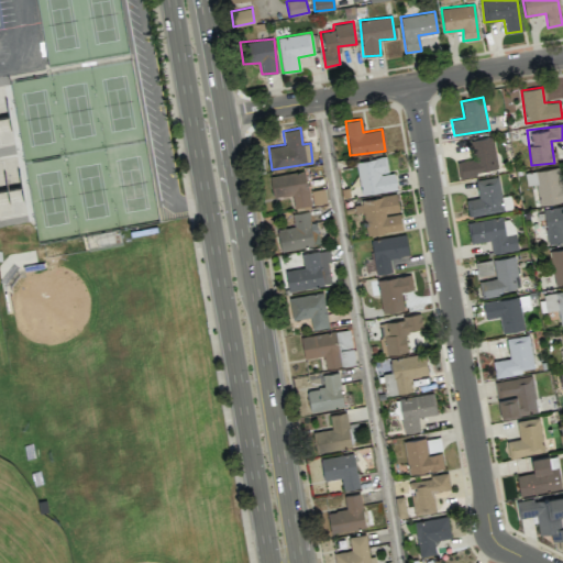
[(472,140),(474,159),(456,162),(459,178),(474,177),(474,172),(497,168),(494,136),(472,140)]
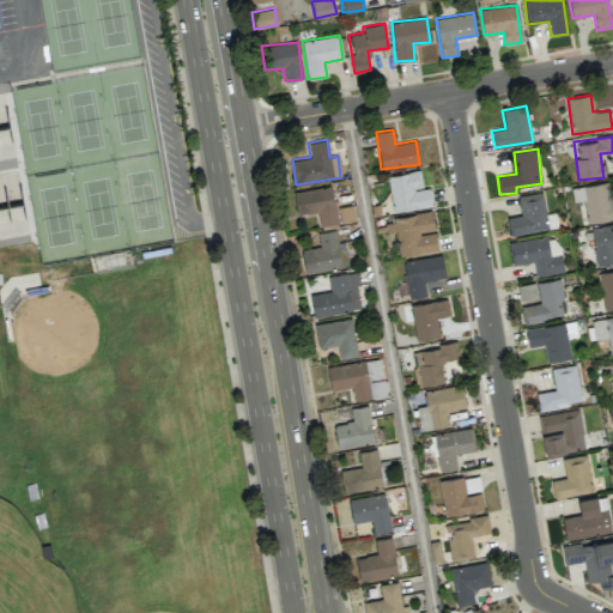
[(393,212),(432,206),(429,187),(423,188),(419,170),(387,175),(393,212)]
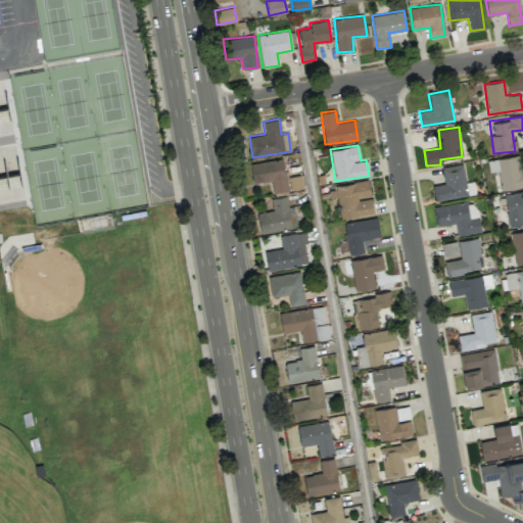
[(487,159),(488,173),(497,172),(500,190),(522,187),(522,170),(520,171),(519,156),(487,159)]
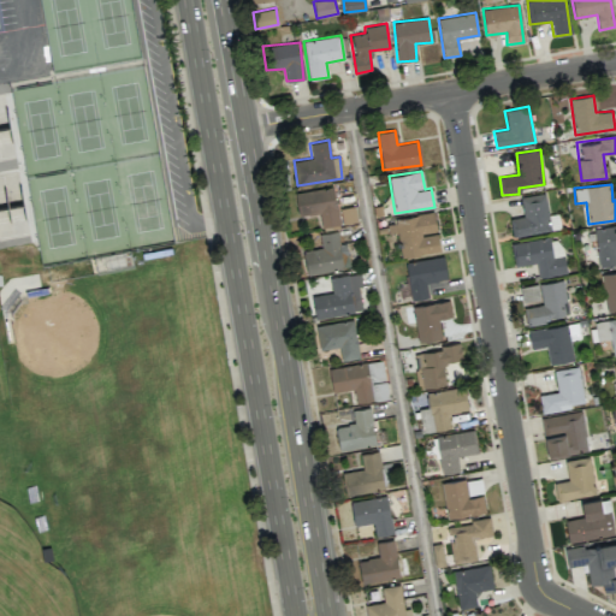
[(295,193),(298,217),(320,213),(323,230),(339,227),(333,187),(295,193)]
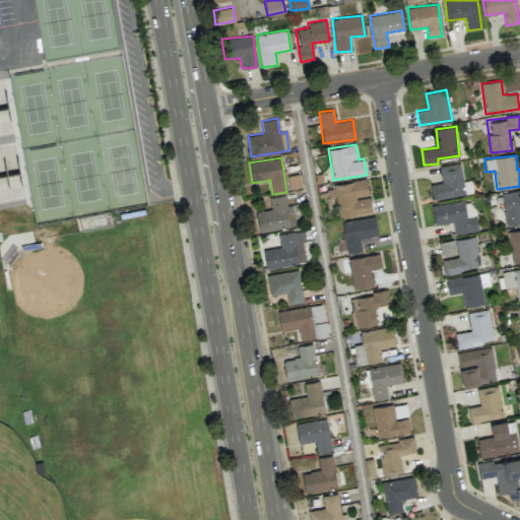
[(439,166),(442,182),(430,184),(433,200),(464,194),(459,163),(439,166)]
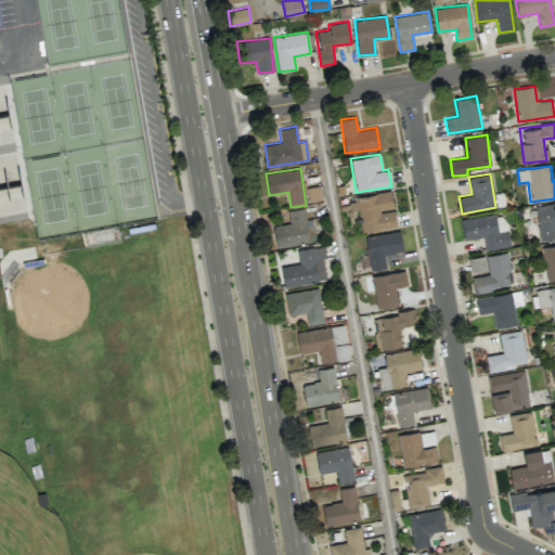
[(306,186),(307,202),(321,201),(320,186),(306,186)]
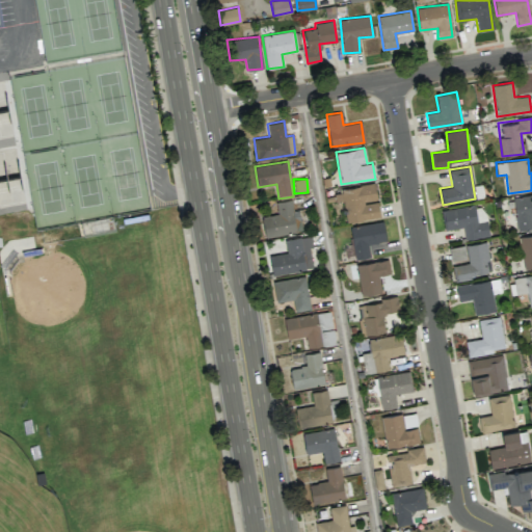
[(377,201),(374,184),(334,190),(335,202),(343,200),(346,221),(380,216),(377,201)]
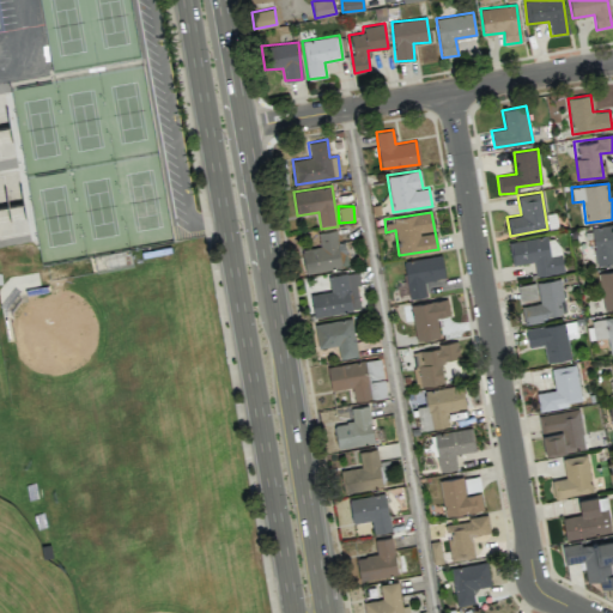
[(596,265),(612,262),(612,224),(590,228),(596,265)]
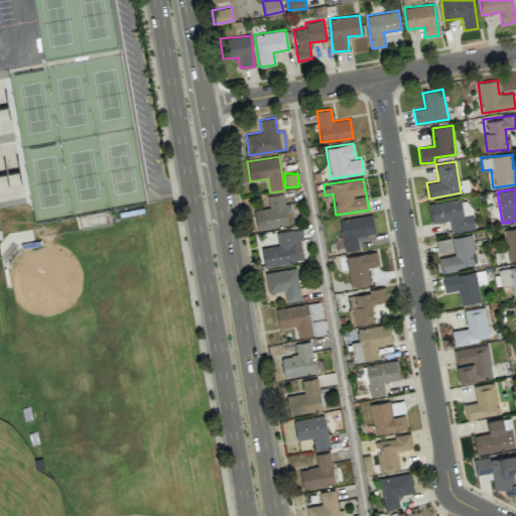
[(254,209),(256,230),(292,225),(290,204),(284,205),(282,194),(267,196),(268,208),(254,209)]
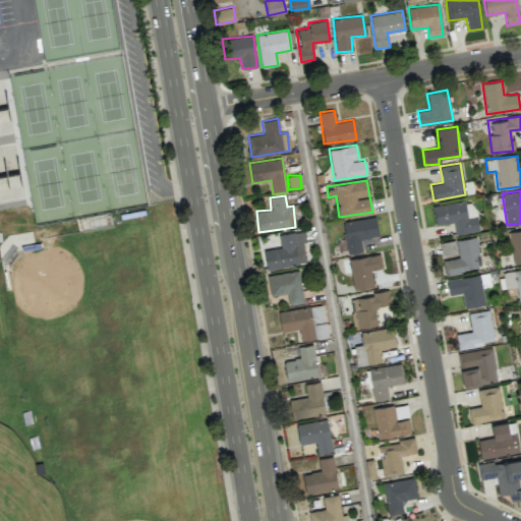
[(478,231),(474,199),(432,206),(435,225),(454,222),(455,234),(478,231)]
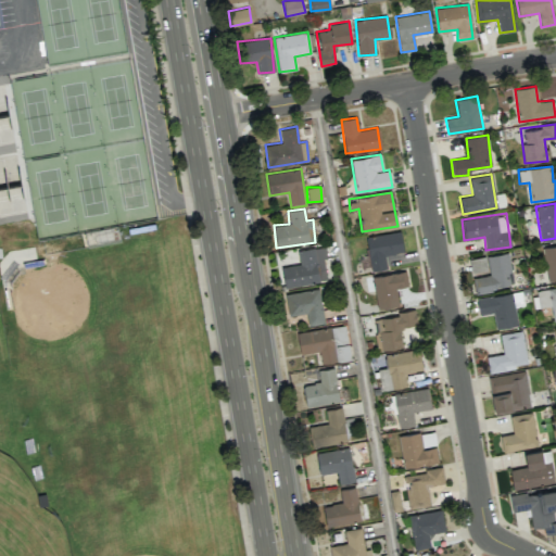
[(387,269),(384,254),(403,252),(401,231),(365,236),(369,270),(387,269)]
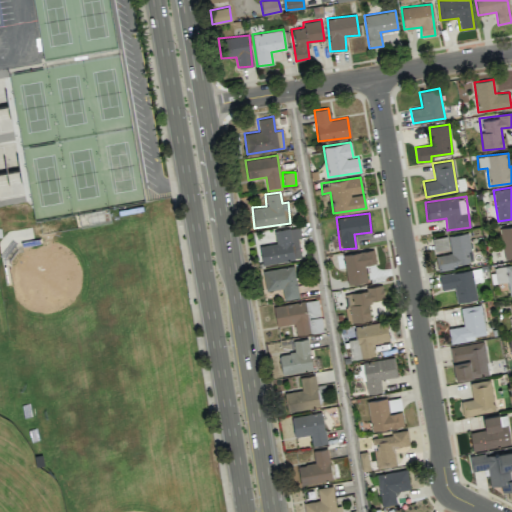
[(511,225),(498,228),(505,260),(511,258),(511,225)]
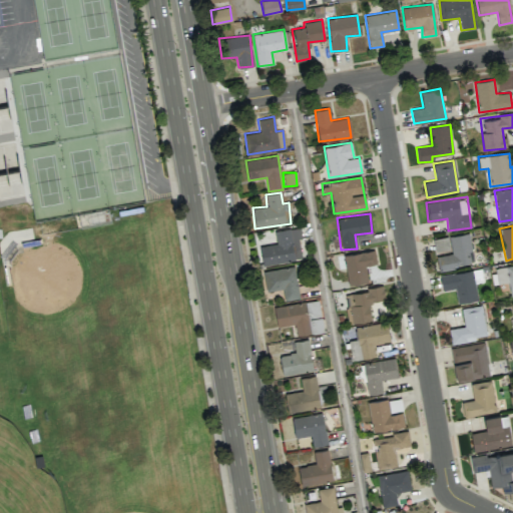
[(263,266),(302,259),(298,238),(302,237),(300,226),(275,231),(277,243),(260,246),(263,266)]
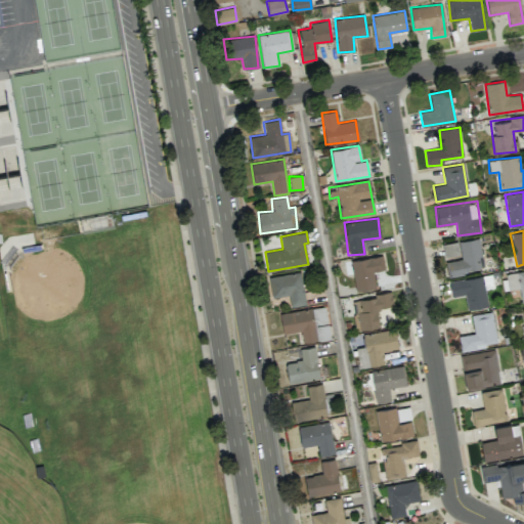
[(459,241),(462,259),(445,261),(447,274),(482,270),(478,237),(459,241)]
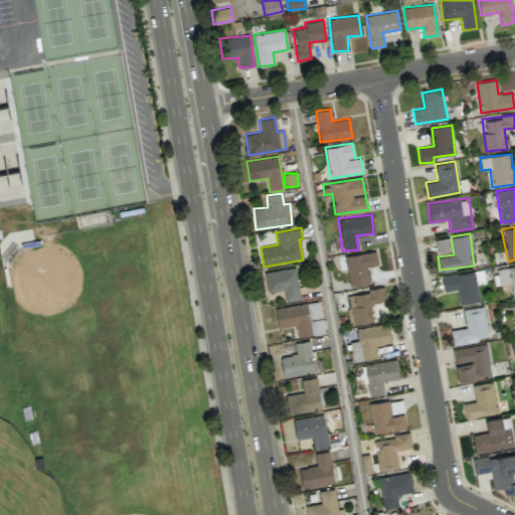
[(452,251),(450,237),(435,239),(437,253),(452,251)]
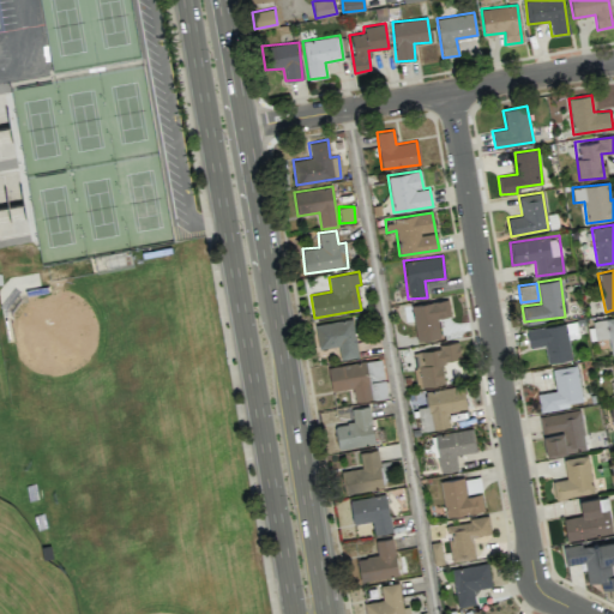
[(416,341),(440,337),(437,318),(451,315),(447,298),(410,305),(416,341)]
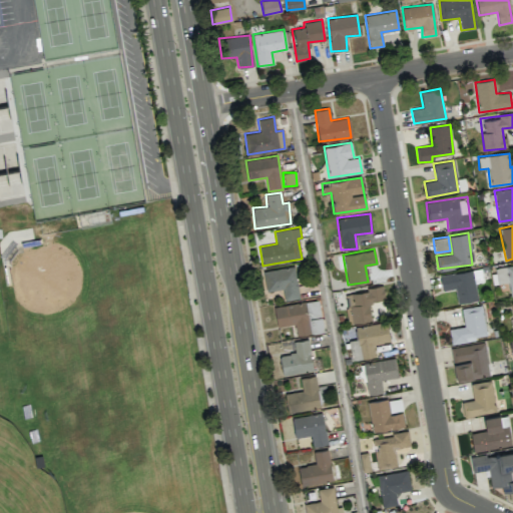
[(512,297),(512,265),(494,269),(497,284),(508,282),(511,298),(512,297)]
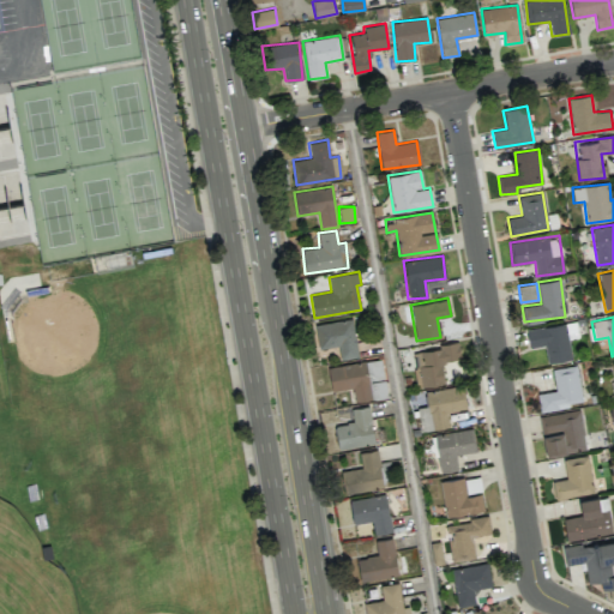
[(318,349),(337,345),(339,360),(357,356),(351,318),(314,324),(318,349)]
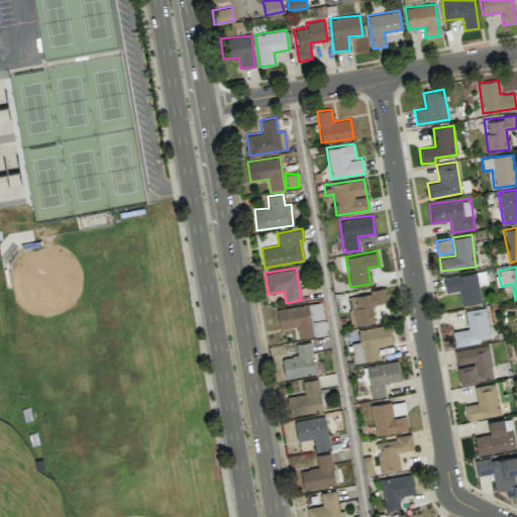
[(480,303),(477,273),(443,277),(445,292),(458,291),(460,305),(480,303)]
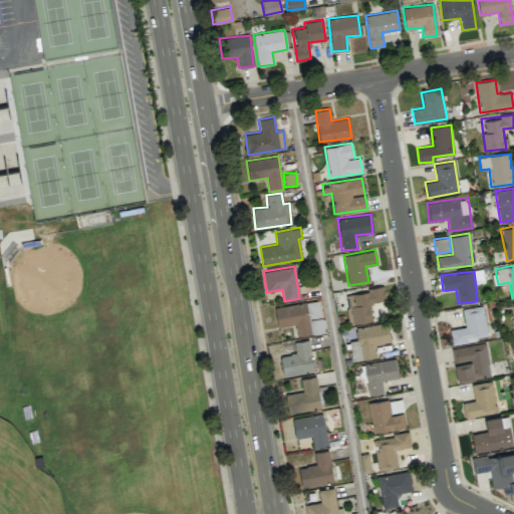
[(345,293),(349,324),(371,321),(369,302),(384,300),(383,288),(345,293)]
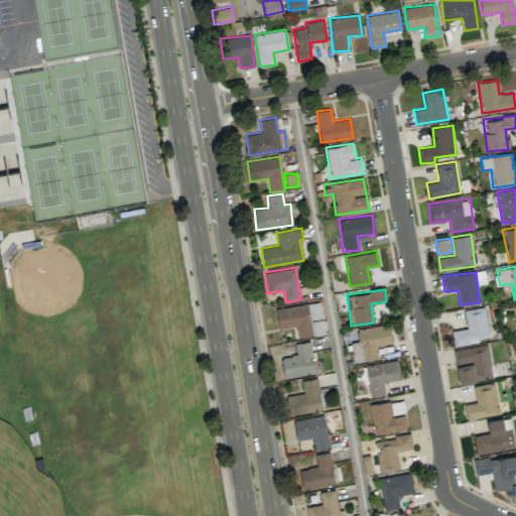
[(297,338),(325,335),(320,302),(275,307),(277,329),(296,327),(297,338)]
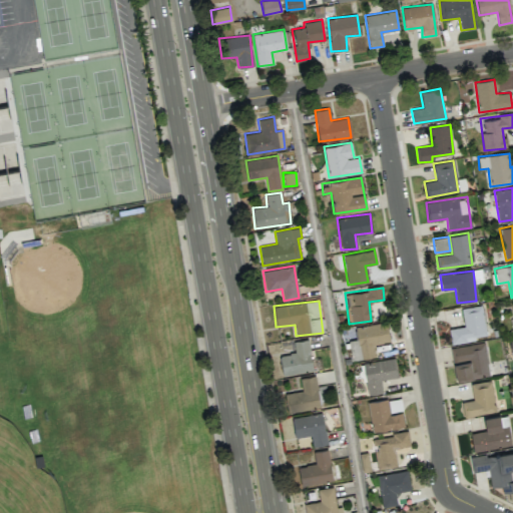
[(461,308),(464,326),(449,329),(451,343),(487,337),(481,305),(461,308)]
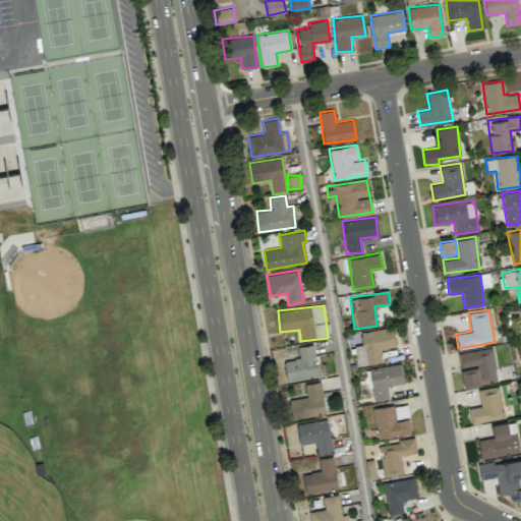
[(396,347),(393,327),(360,332),(362,344),(354,346),(357,365),(381,361),(379,349),(396,347)]
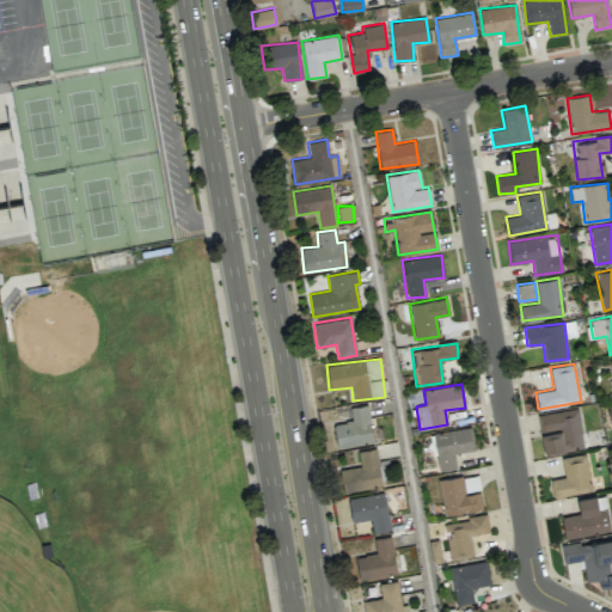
[(336,446),(372,442),(368,405),(349,407),(350,421),(334,423),(336,446)]
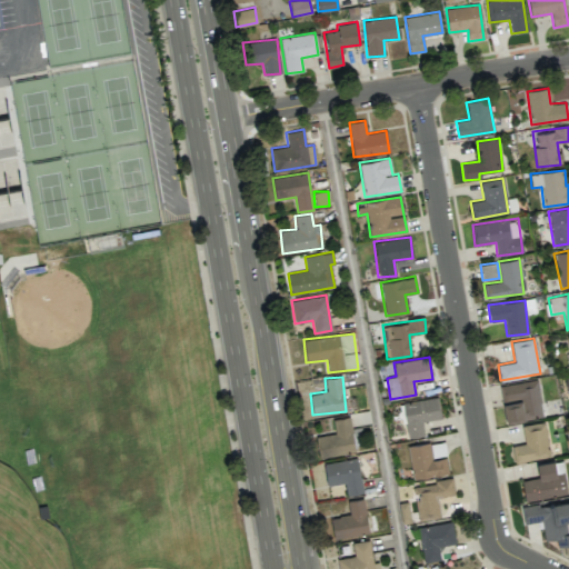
[(542,417),(536,379),(499,386),(502,401),(506,422),(542,417)]
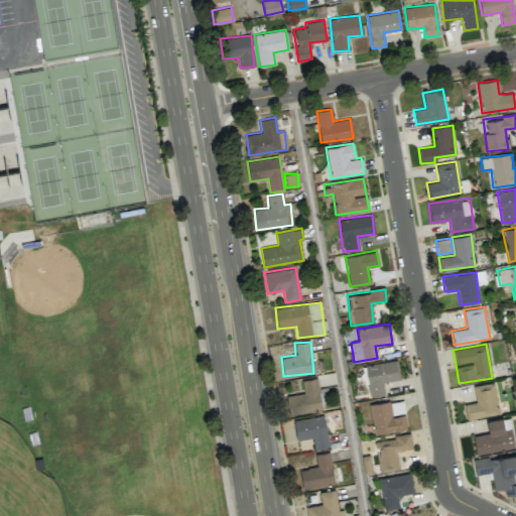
[(384,394),(383,381),(399,379),(397,361),(365,364),(369,396),(384,394)]
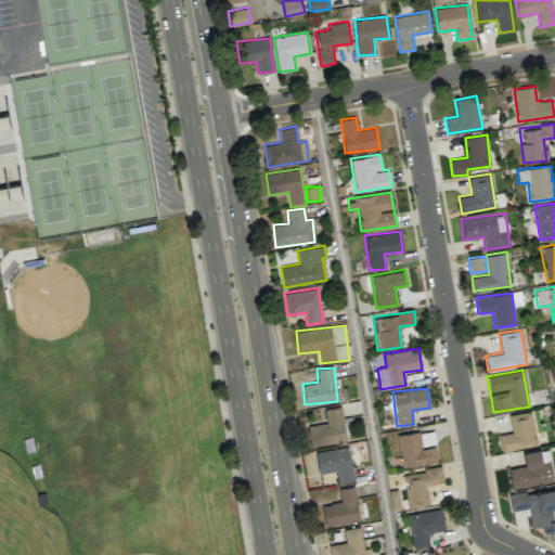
[(311,446),(347,439),(340,407),(324,409),(326,422),(308,425),(311,446)]
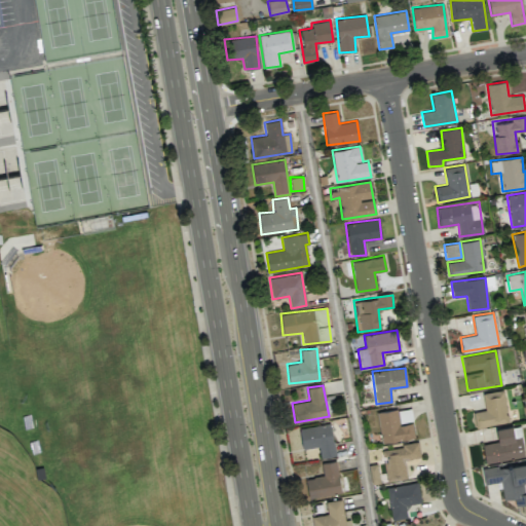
[(476,426),(508,422),(503,389),(482,392),(484,410),(474,411),(476,426)]
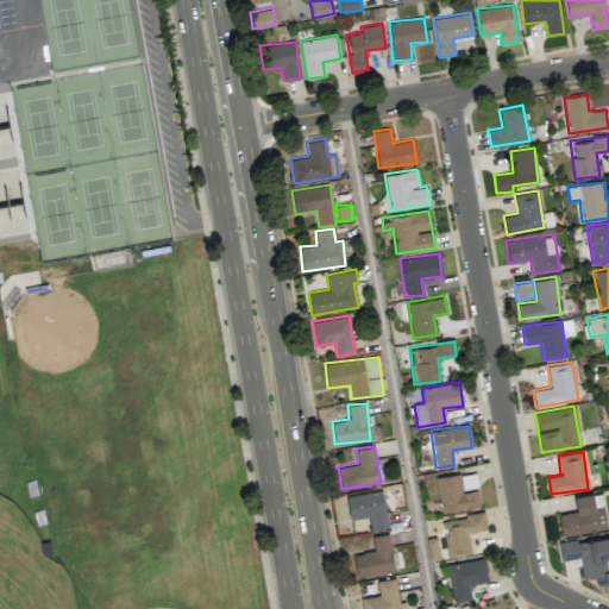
[(437,477),(441,513),(479,507),(477,488),(478,488),(475,471),(437,477)]
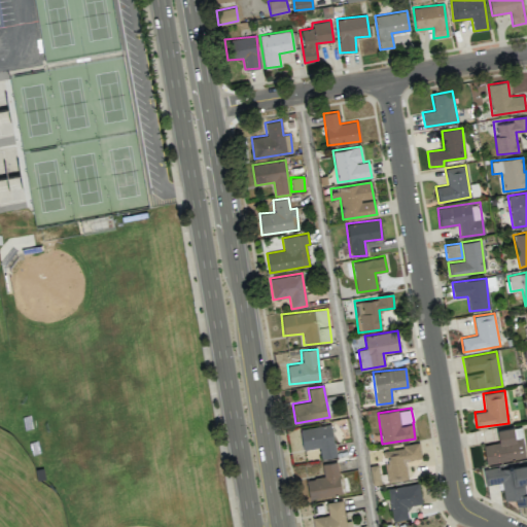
[(319,447),(321,458),(336,456),(330,423),(300,429),(303,450),(319,447)]
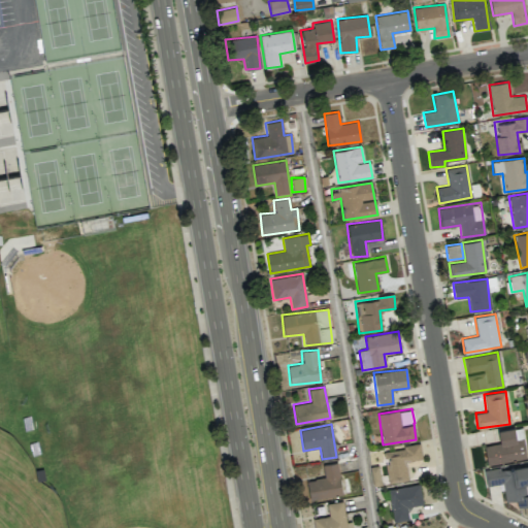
[(487,464),(526,460),(522,427),(498,430),(499,443),(485,444),(487,464)]
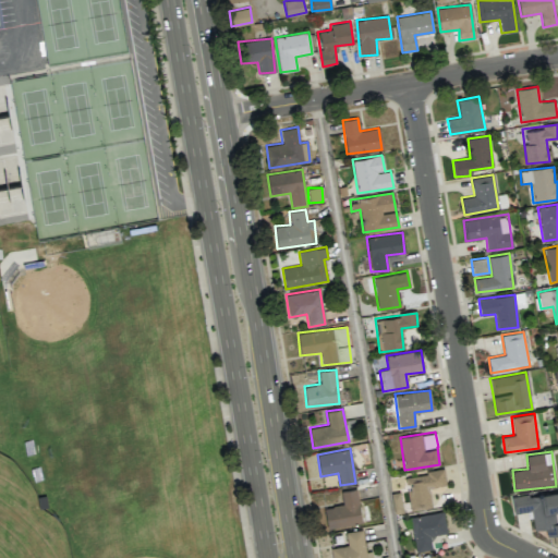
[(410,510),(433,507),(429,487),(446,485),(444,470),(408,475),(410,489),(407,490),(410,510)]
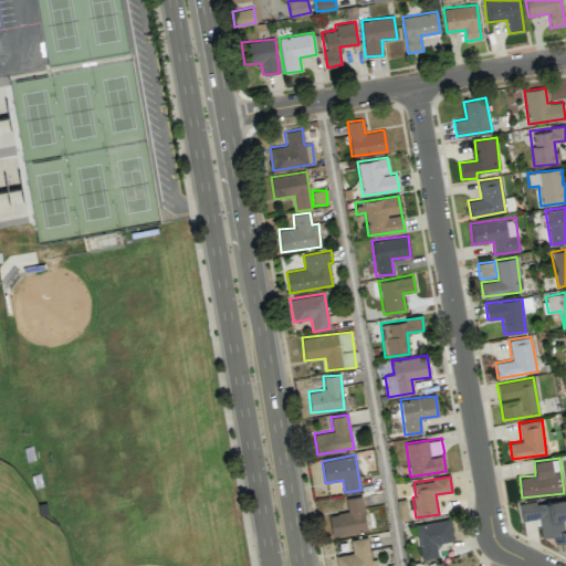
[(347,512),(329,514),(332,534),(366,531),(363,495),(346,498),(347,512)]
